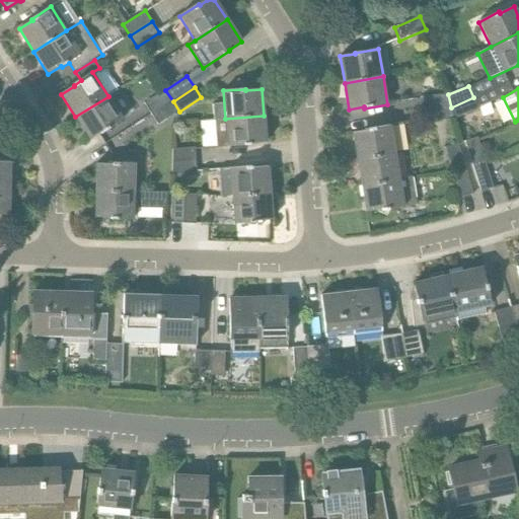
[(144,103),(152,116),(173,101),(165,90),(144,103)]
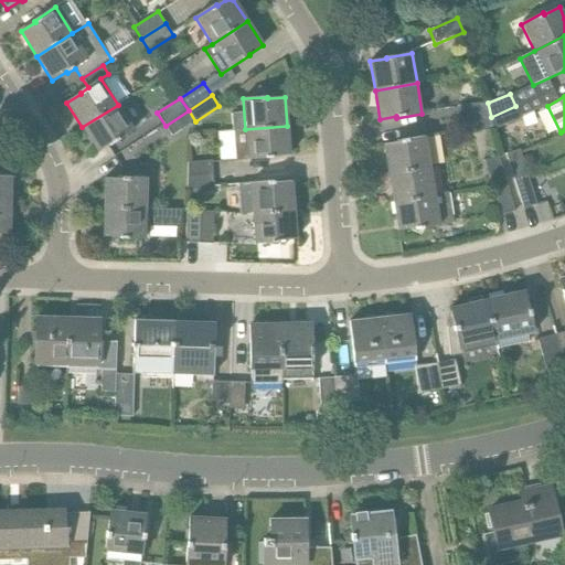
[(491,117),(488,103),(460,105),(462,119),(491,117)]
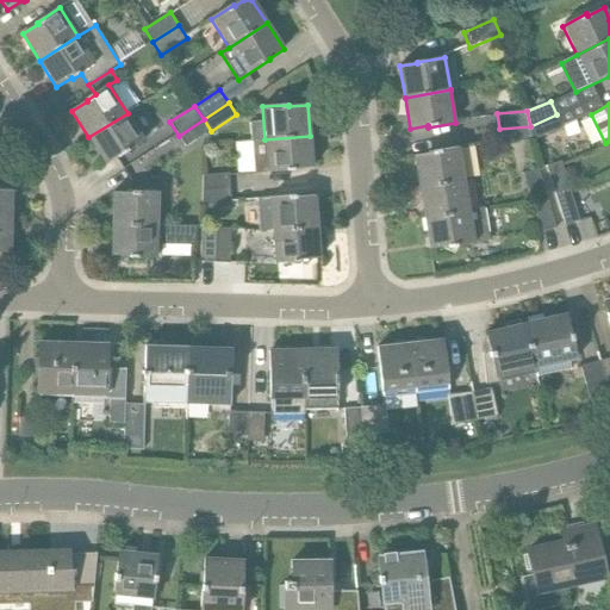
[(128,113),(88,137),(106,165),(122,154),(122,155),(145,141),(128,113)]
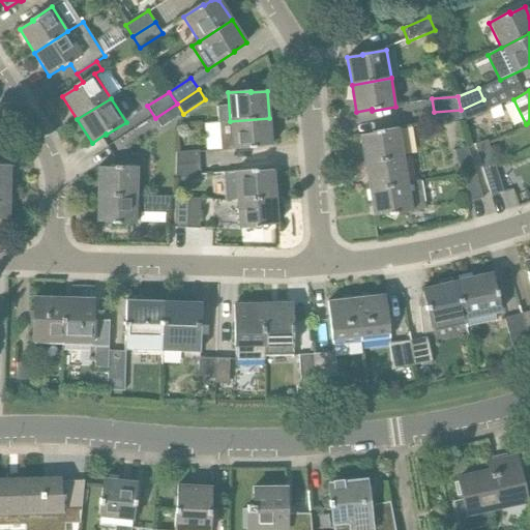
[(464,123),(490,112),(483,99),(461,110),(464,123)]
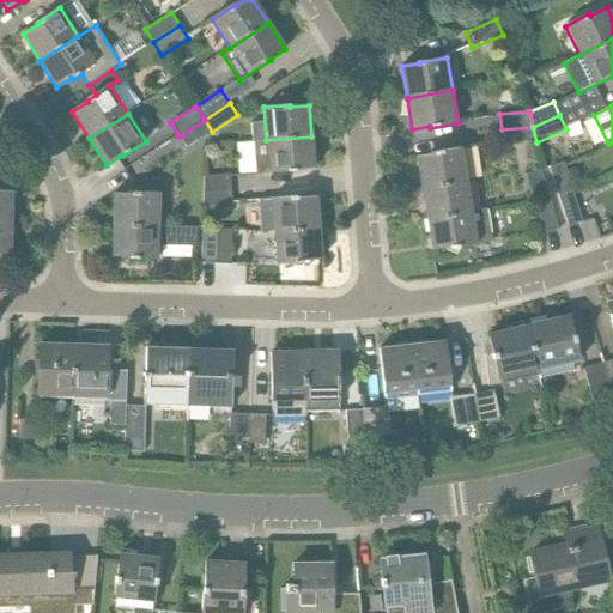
[(180,137),(187,149),(212,132),(205,120),(180,137)]
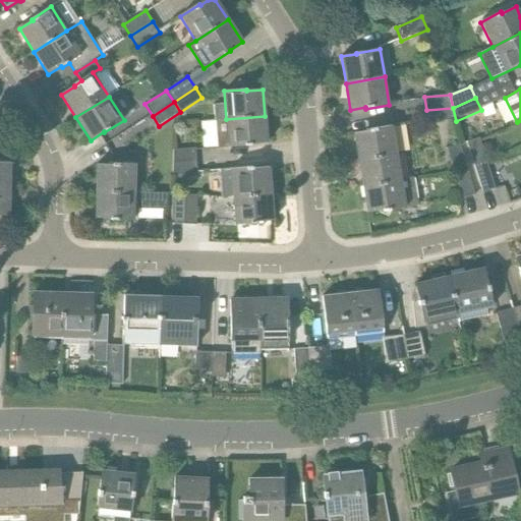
[(428,123),(456,121),(453,108),(426,110),(428,123)]
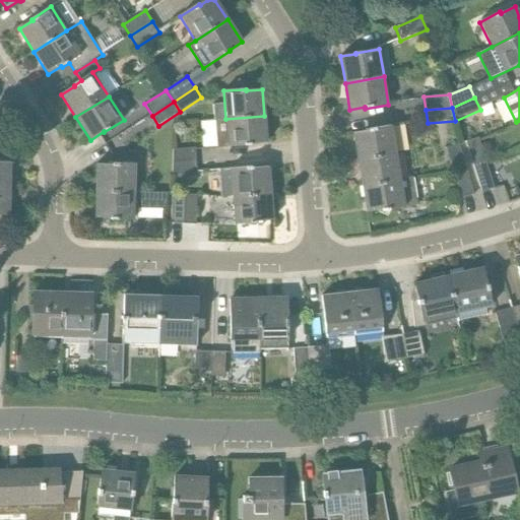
[(264,116),(225,119),(214,120),(216,148),(250,146),(250,144),(266,142),(264,116)]
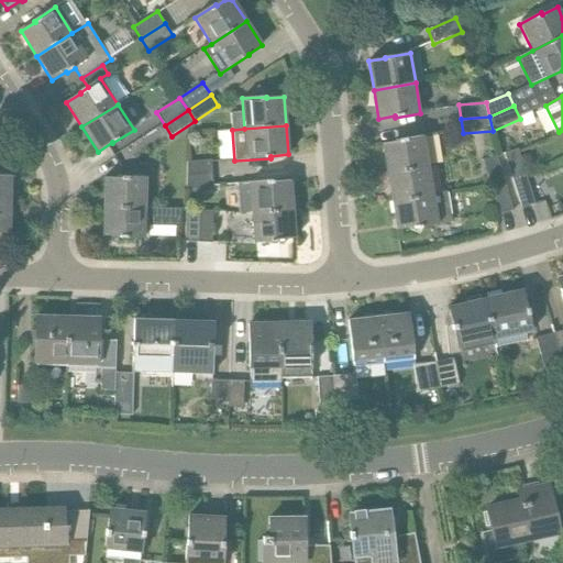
[(387,173),(429,166),(424,135),(399,140),(399,142),(383,144),(387,173)]
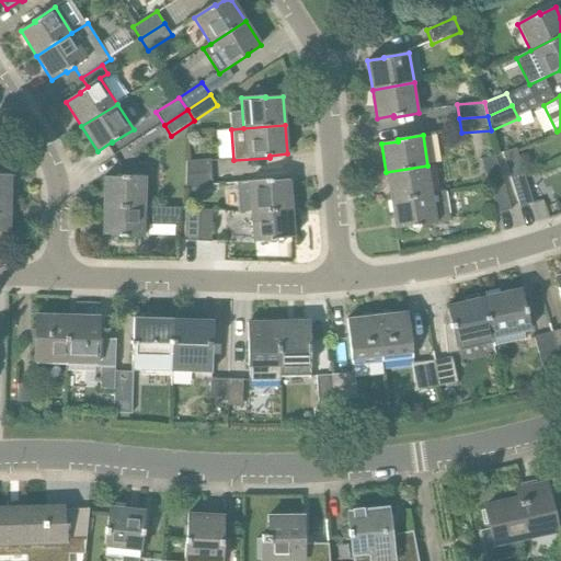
[(503,153),(512,181),(525,176),(517,149),(503,153)]
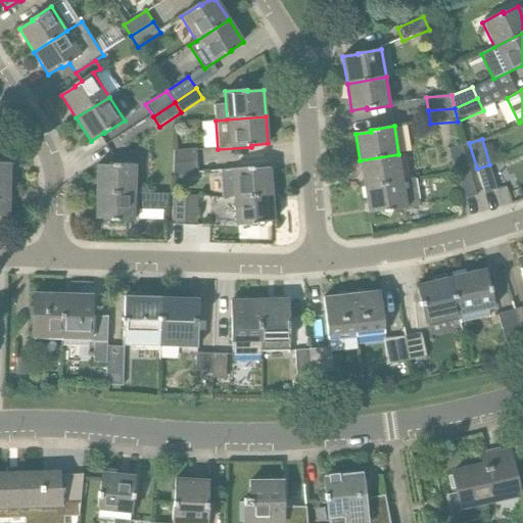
[(448,149),(457,175),(469,171),(462,145),(448,149)]
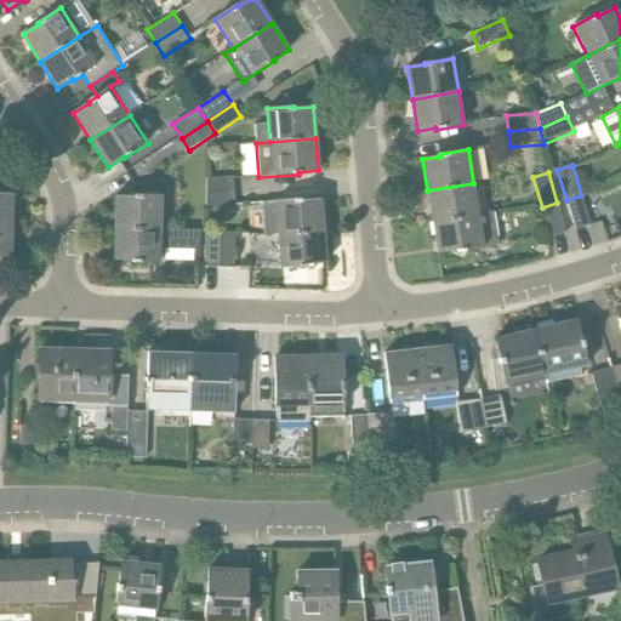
[(206,194),(234,192),(234,176),(205,180),(206,194)]
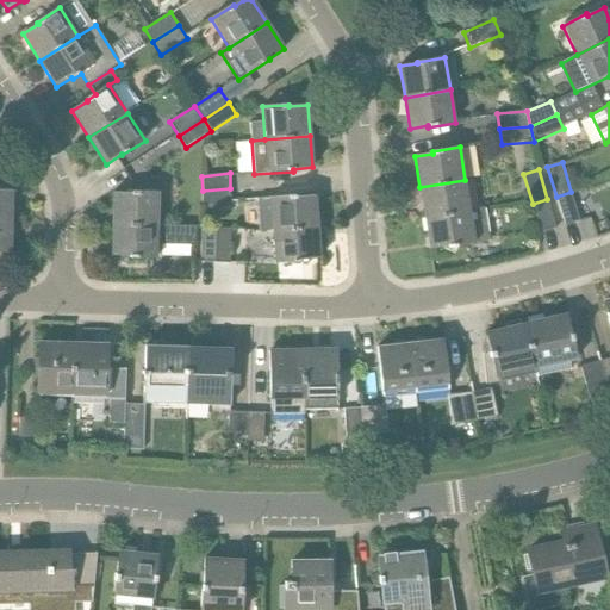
[(425,218),(470,210),(465,180),(419,187),(425,218)]
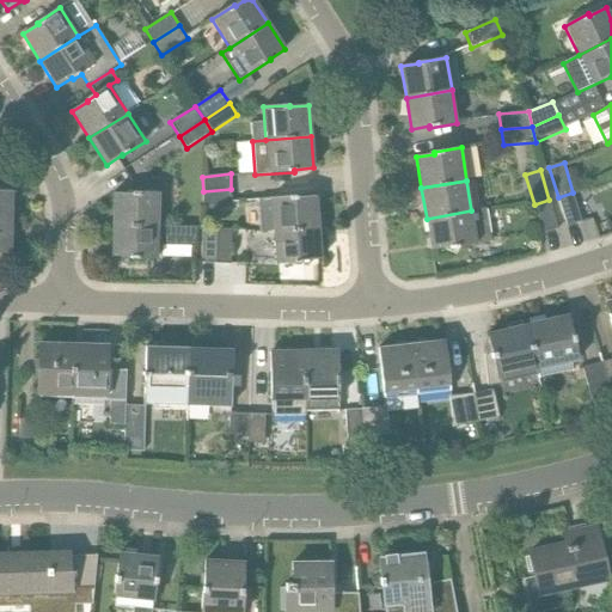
[(204,207),(232,204),(231,189),(203,191),(204,207)]
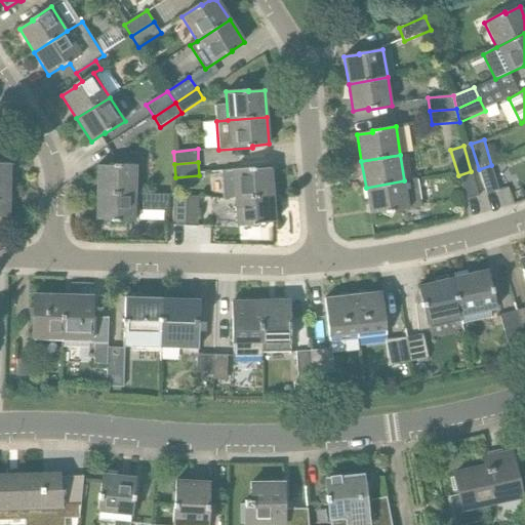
[(0,190),(9,191),(10,164),(0,163),(0,190)]
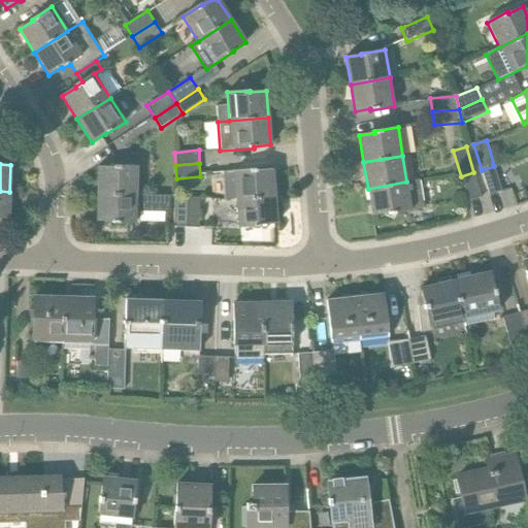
[(99,194),(136,195),(137,167),(116,166),(116,167),(99,167),(99,194)]
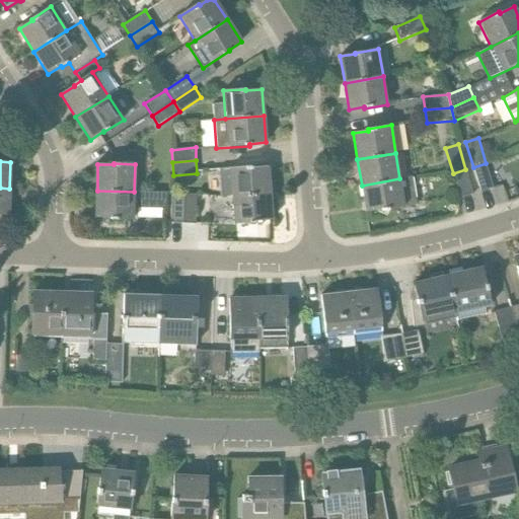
[(480,193),(494,189),(486,163),(473,167),(480,193)]
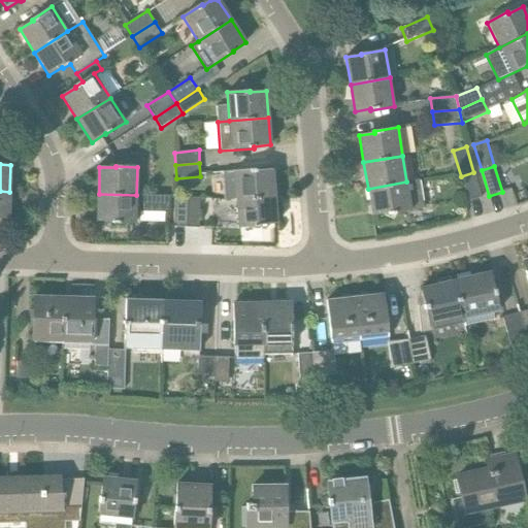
[(226,197),(235,197),(234,169),(225,170),(226,197)]
